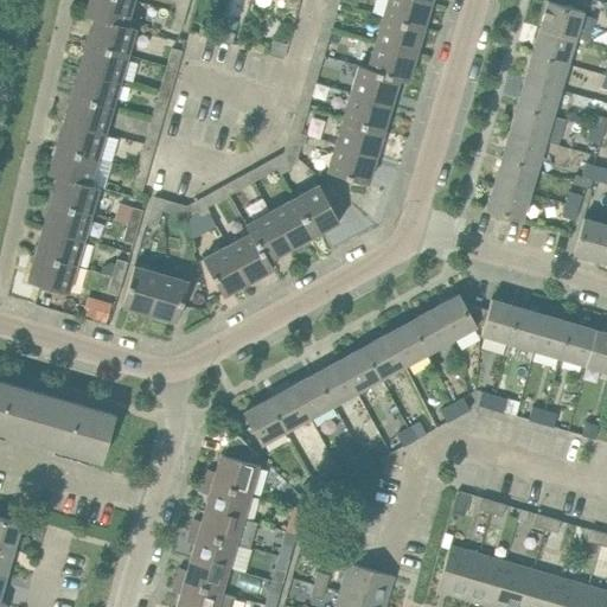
[(126,26),(126,25),(133,0),(88,0),(84,14),(94,18),(94,17),(126,26)]
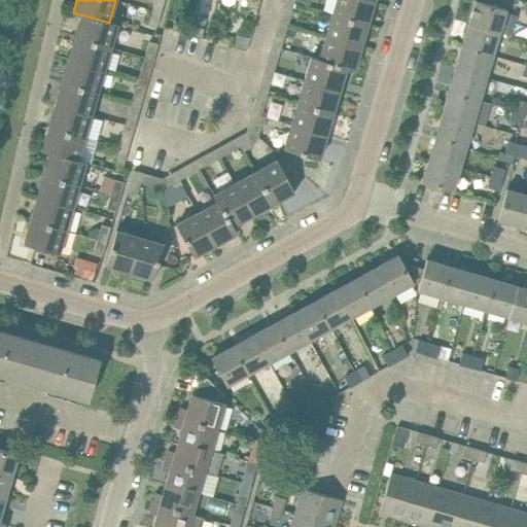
[(161,12),(164,0),(154,0),(151,10),(161,12)]
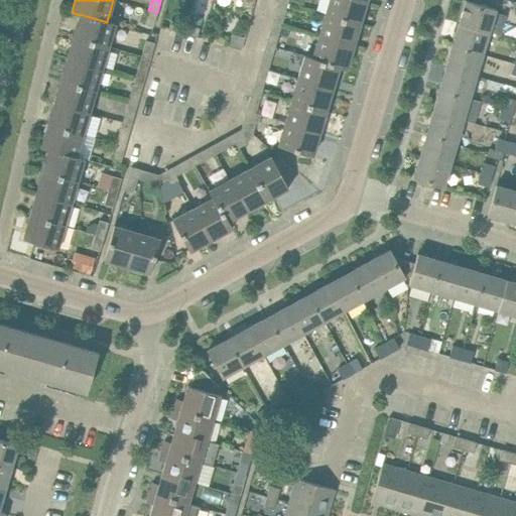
[(360,24),(366,2),(358,0),(329,0),(325,14),(360,24)]
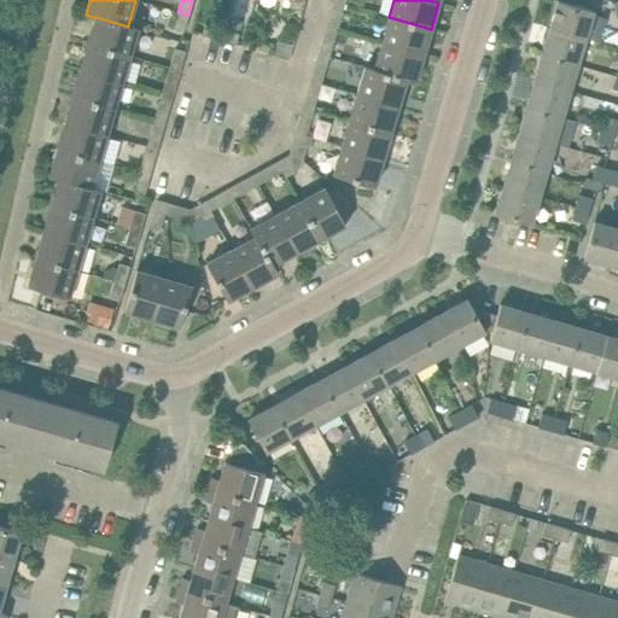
[(558,0),(549,28),(586,39),(593,11),(558,0)]
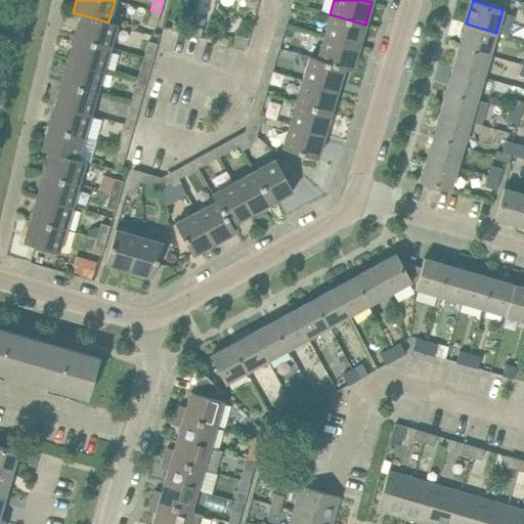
[(290,11),(280,8),(276,23),(286,26),(290,11)]
